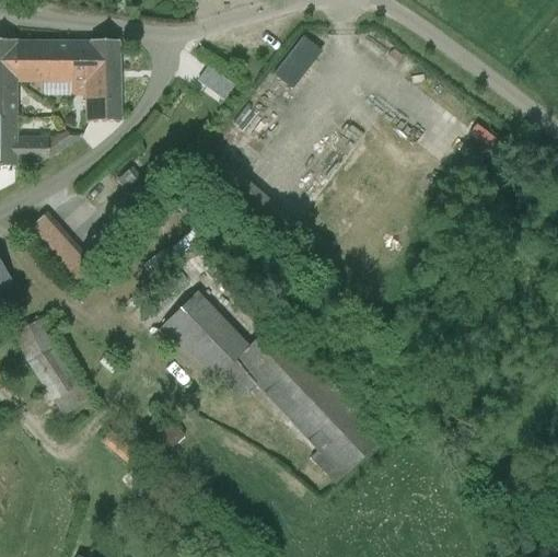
[(293,85),(325,49),(305,33),(275,70),(293,85)]
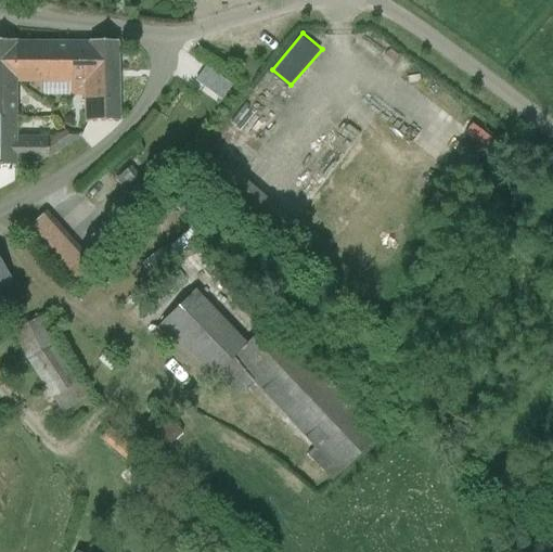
[(15,40),(16,40),(16,38),(0,37),(0,115),(18,115),(18,81),(16,80),(15,80),(15,40)]
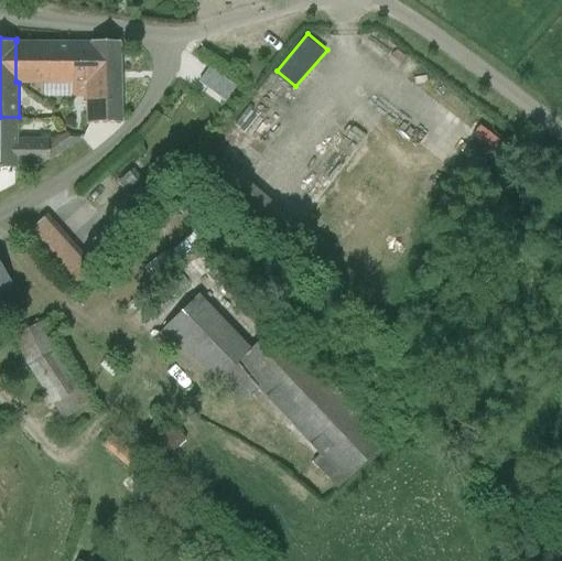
[(87,95),(88,121),(122,120),(120,40),(93,39),(93,41),(73,41),(73,83),(72,83),(72,97),(74,97),(74,95),(87,95)]
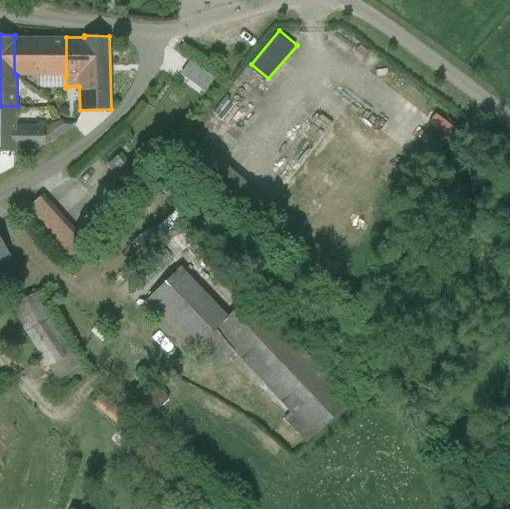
[(15,37),(14,37),(14,74),(15,74),(17,75),(17,74),(65,75),(66,75),(66,37),(48,37),(15,37)]
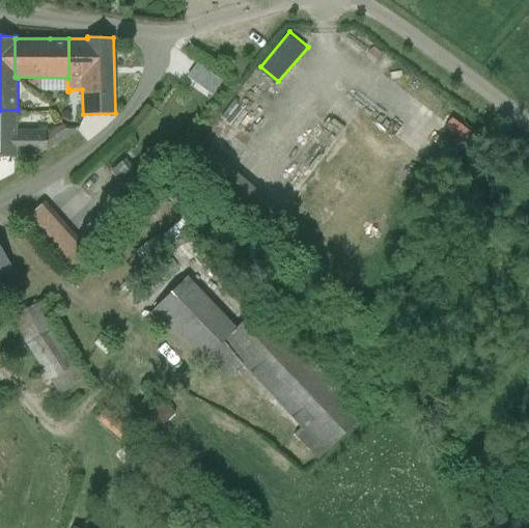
[(198,61),(188,75),(196,82),(206,67),(198,61)]
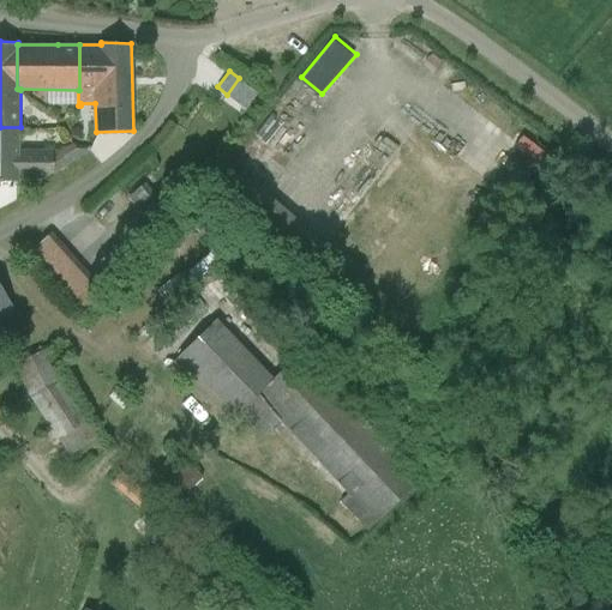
[(21,148),(21,127),(0,127),(0,181),(18,181),(18,175),(47,175),(54,171),(54,148),(21,148)]
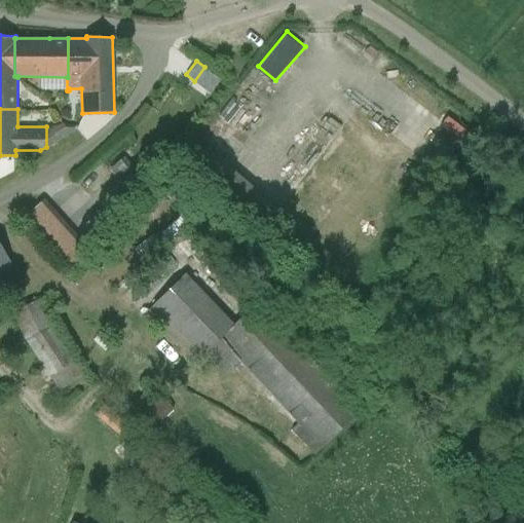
[(110,167),(127,188),(142,176),(124,155),(110,167)]
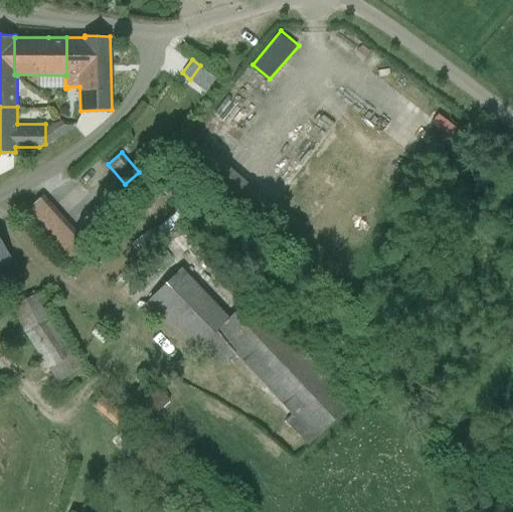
[(45,192),(22,213),(69,268),(94,245),(45,192)]
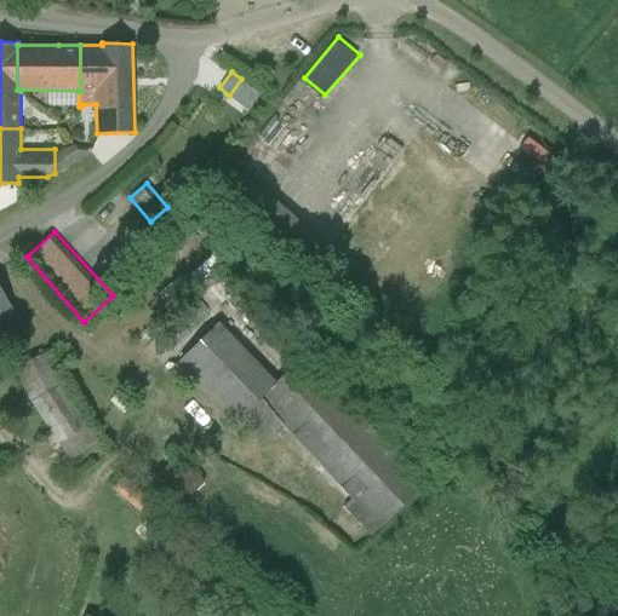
[(0,349),(28,330),(0,287),(0,349)]
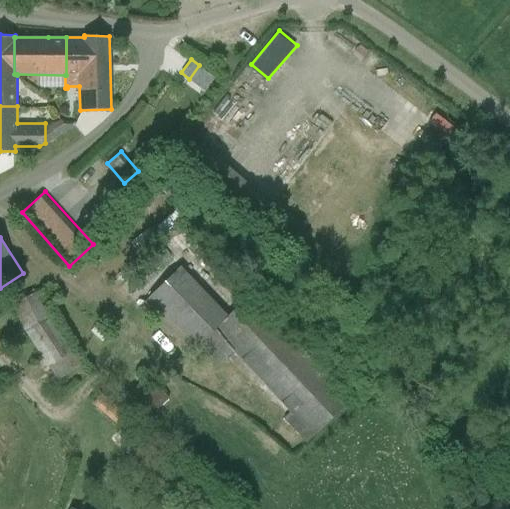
[(304,439),(312,432),(352,398),(252,292),(228,314),(182,264),(141,304),(188,354),(197,346),(216,366),(234,350),(291,410),(284,417),(304,439)]
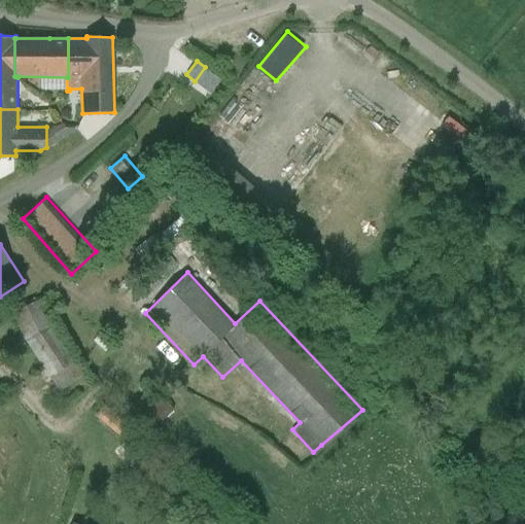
[(51,378),(76,360),(54,325),(39,298),(12,311),(27,340),(51,378)]
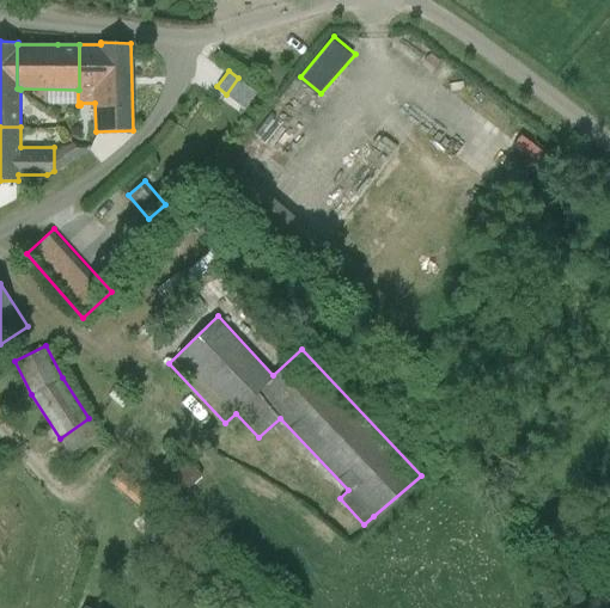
[(202,474),(185,458),(157,486),(174,503),(202,474)]
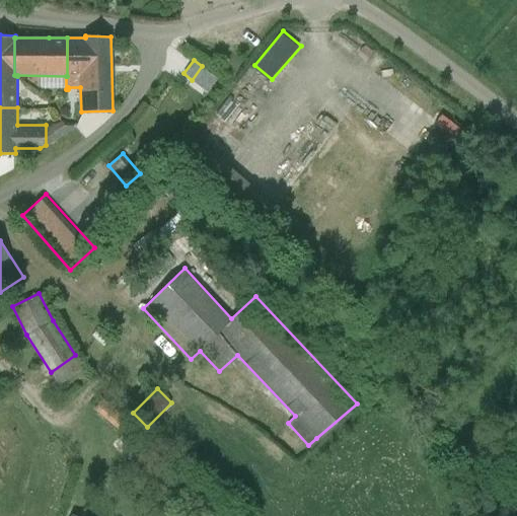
[(94,408),(125,435),(133,426),(134,425),(103,398),(94,408)]
